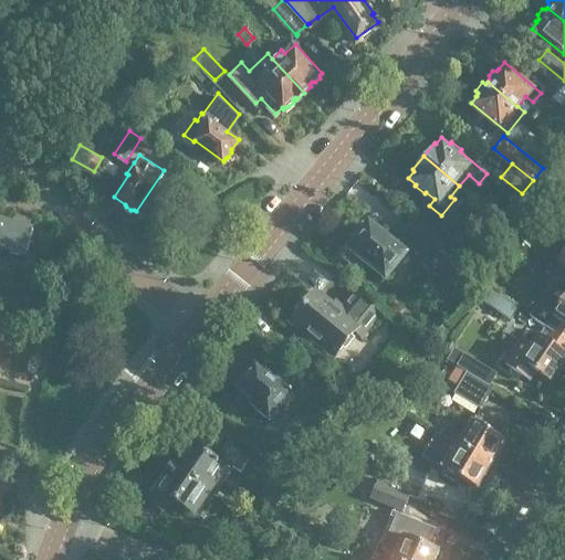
[(0,250),(1,246),(25,253),(33,225),(28,224),(30,218),(14,213),(13,220),(0,215),(0,202),(0,200),(0,250)]
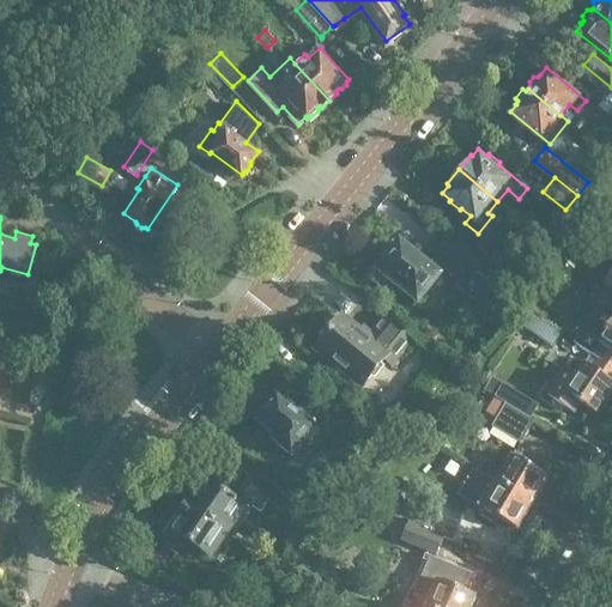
[(575,243),(594,258),(601,247),(583,232),(575,243)]
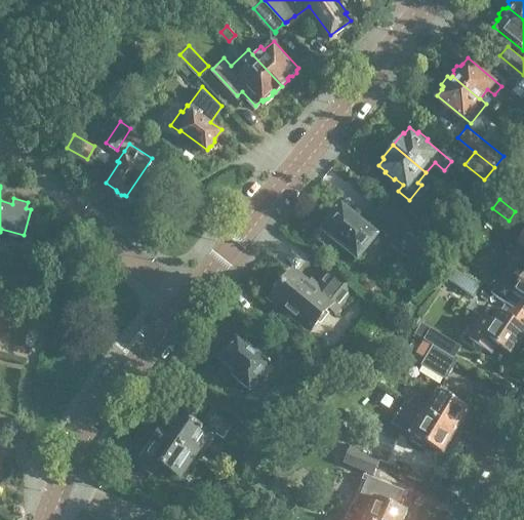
[(351,213),(343,206),(335,215),(331,215),(327,221),(327,225),(318,236),(331,247),(338,238),(358,253),(367,241),(369,242),(376,234),(365,226),(367,223),(353,211),(351,213)]
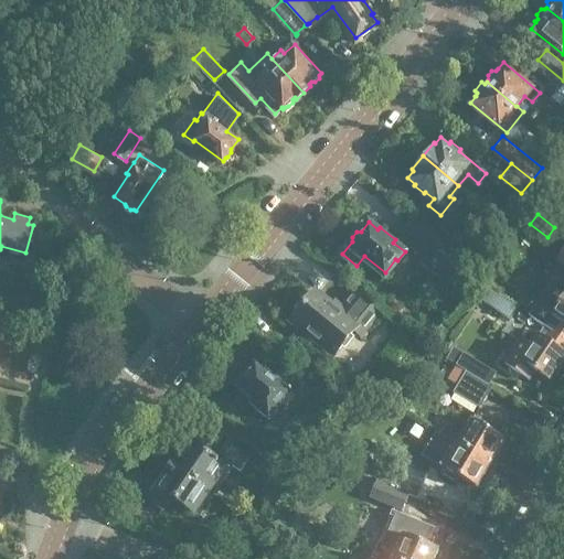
[(487,289),(489,286),(481,280),(477,288),(480,290),(487,289)]
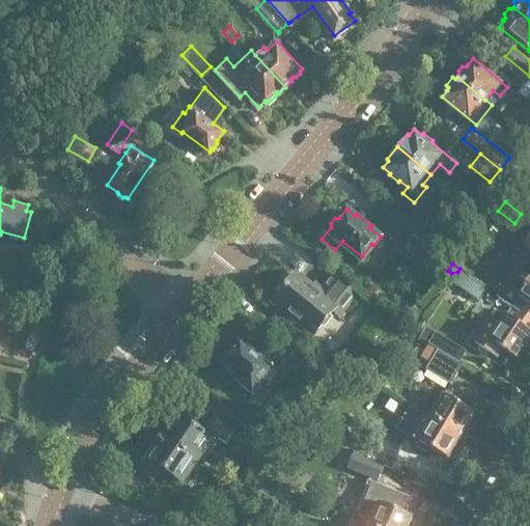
[(360,288),(333,268),(315,289),(295,272),(275,297),(314,330),(332,308),(339,313),(360,288)]
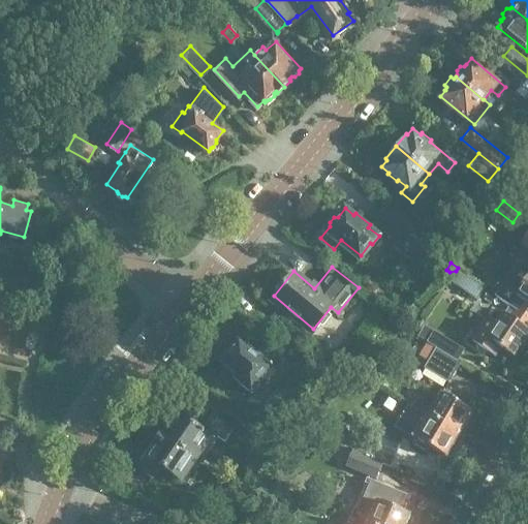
[(527,275),(516,293),(509,302),(514,305),(527,313),(527,275)]
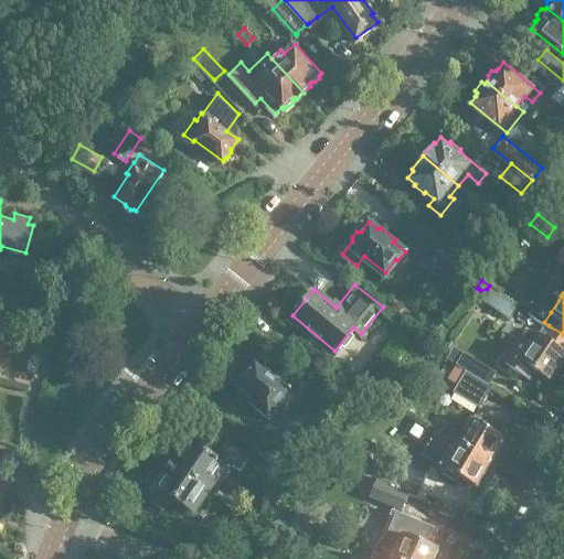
[(563,334),(549,325),(542,335),(525,324),(503,358),(529,376),(534,366),(549,376),(563,354),(563,334)]
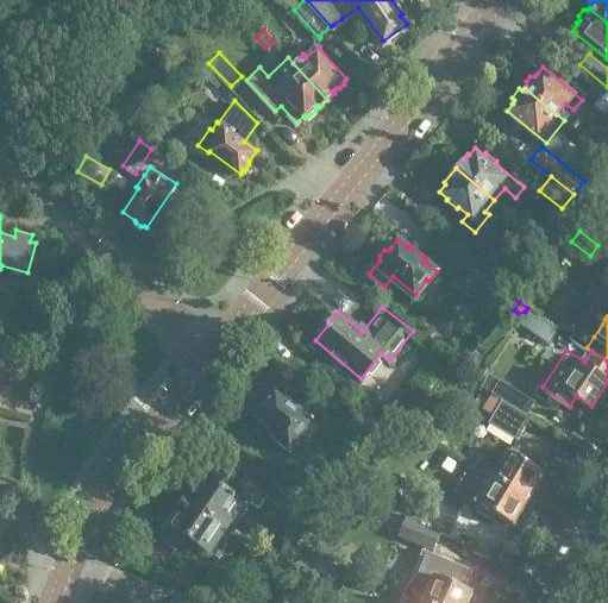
[(490,390),(491,391),(519,408),(527,395),(499,377),(490,390)]
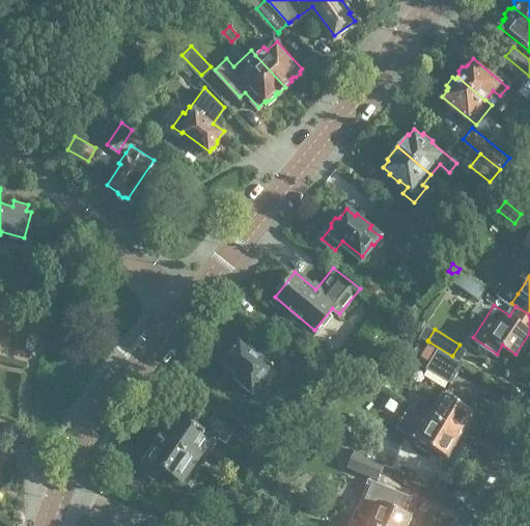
[(248,345),(240,339),(232,349),(230,348),(227,348),(222,354),(222,357),(224,359),(222,361),(240,376),(236,379),(252,391),(265,377),(268,380),(285,359),(257,335),(248,345)]
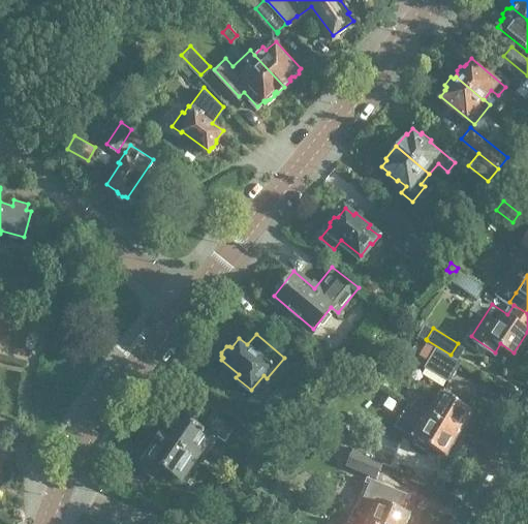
[(460,360),(451,355),(427,340),(418,352),(428,358),(424,364),(448,379),(460,360)]
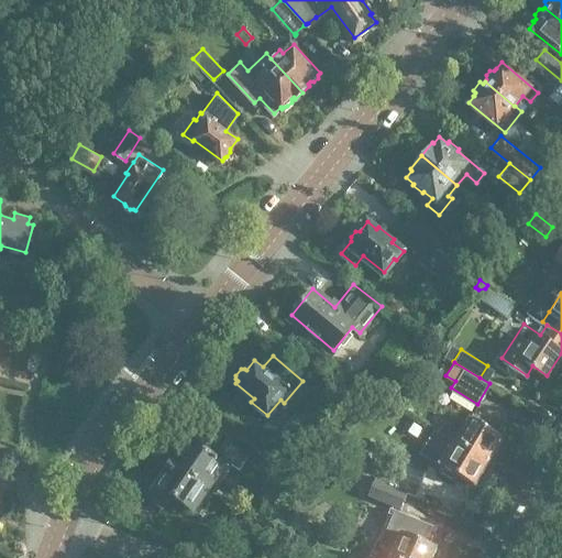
[(439,429),(489,460),(495,450),(499,451),(506,441),(502,438),(504,436),(500,435),(503,429),(494,425),(491,428),(485,425),(488,420),(473,412),(470,416),(470,415),(461,429),(445,419),(439,429)]
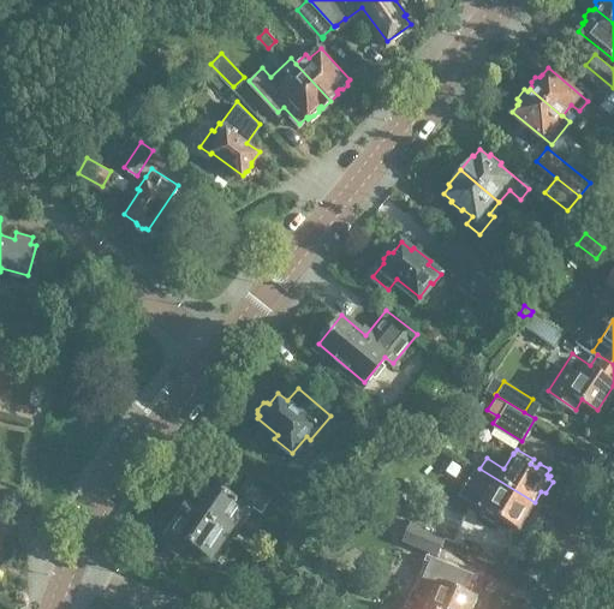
[(476,466),(460,493),(480,503),(482,506),(480,511),(496,521),(500,515),(519,527),(520,525),(525,527),(532,517),(528,512),(535,502),(480,469),(476,466)]
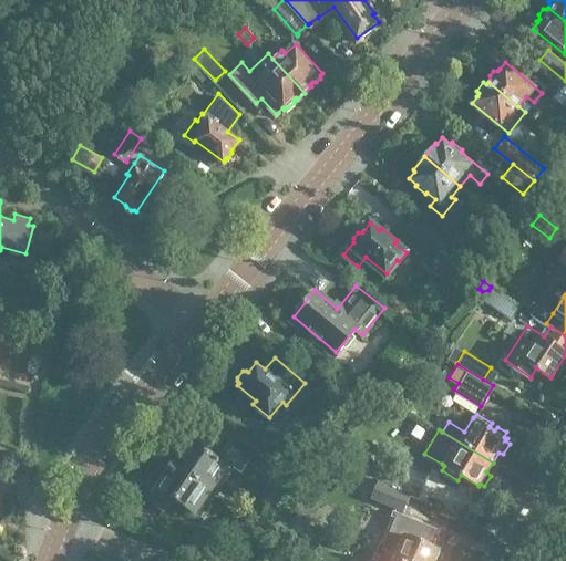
[(175,461),(174,464),(173,464),(209,488),(211,488),(218,476),(224,479),(232,468),(229,467),(232,464),(234,465),(243,452),(232,444),(223,457),(224,458),(222,461),(189,439),(182,450),(178,452),(174,458),(175,461)]
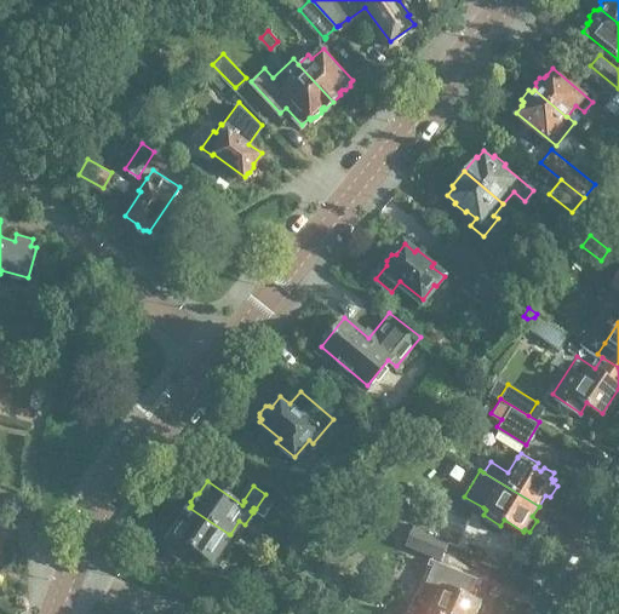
[(285,491),(276,503),(298,518),(307,505),(285,491)]
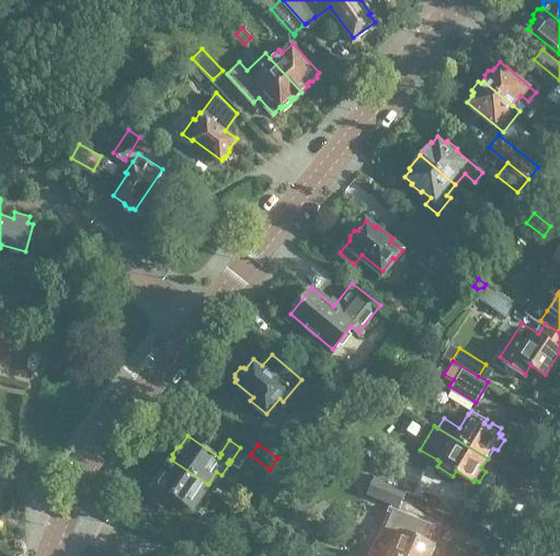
[(214,487),(208,484),(207,484),(171,460),(172,460),(171,458),(163,468),(166,469),(164,471),(160,472),(156,478),(157,481),(152,488),(167,498),(170,494),(192,508),(201,495),(206,499),(214,487)]
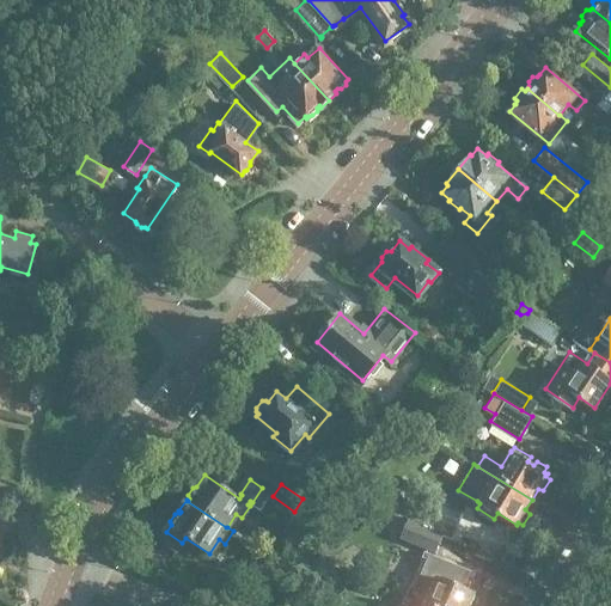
[(454,531),(459,518),(464,508),(447,501),(443,512),(433,507),(428,520),(454,531)]
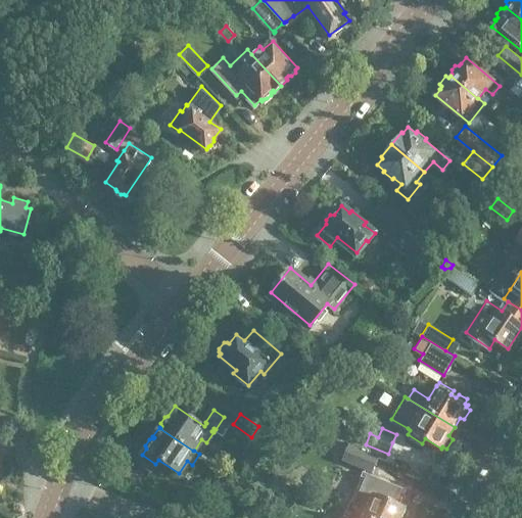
[(386,458),(364,449),(360,460),(382,469),(386,458)]
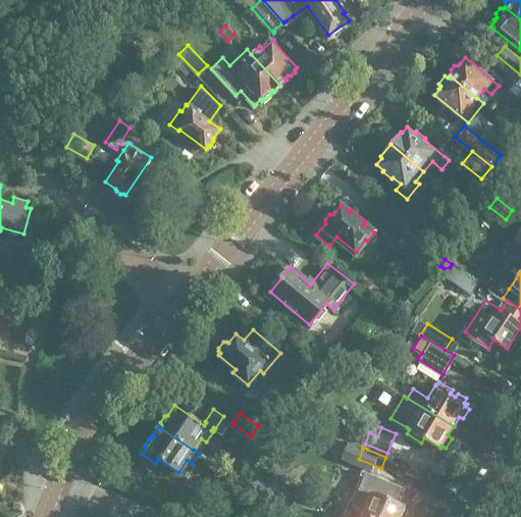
[(387,498),(389,493),(395,478),(379,472),(371,490),(365,506),(354,501),(350,510),(367,516),(403,516),(407,509),(405,508),(406,505),(387,498)]
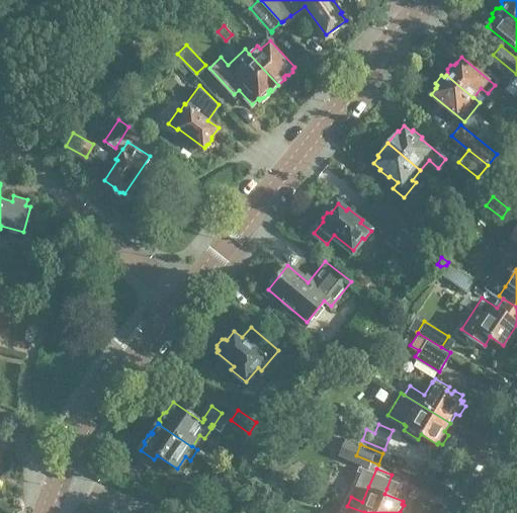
[(364,512),(347,506),(342,504),(337,512),(364,512)]
